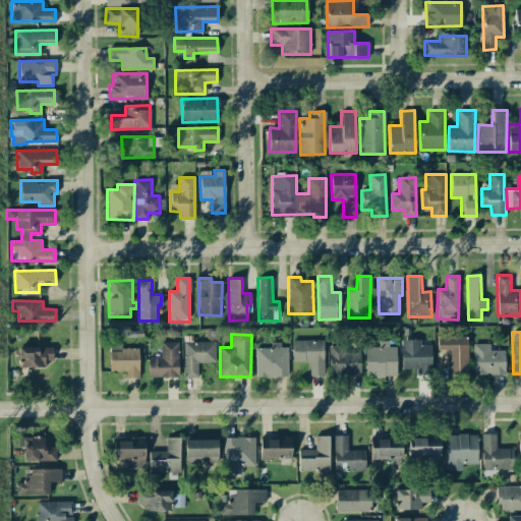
[(450,350),(451,374),(468,373),(467,336),(437,337),(438,350),(450,350)]
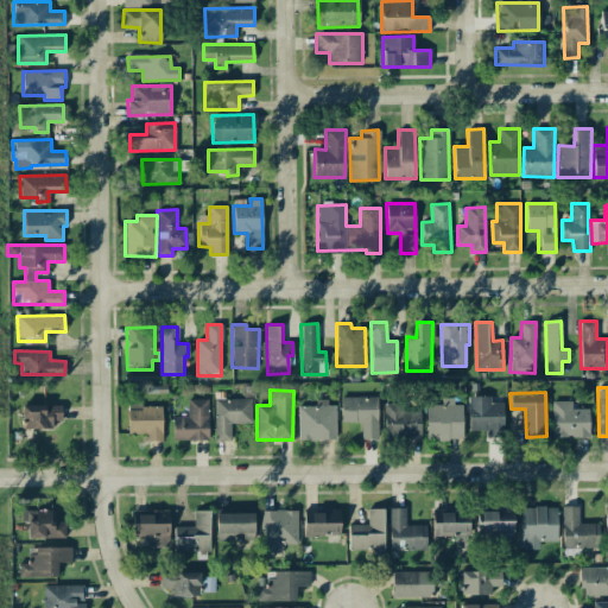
[(341,422),(361,422),(361,438),(378,438),(378,397),(341,397),(341,422)]
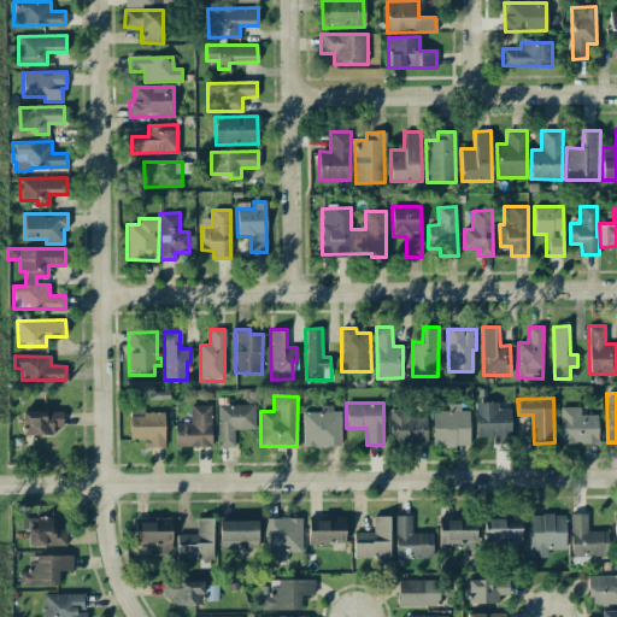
[(497,403),(475,403),(476,439),(511,438),(511,409),(498,409),(497,403)]
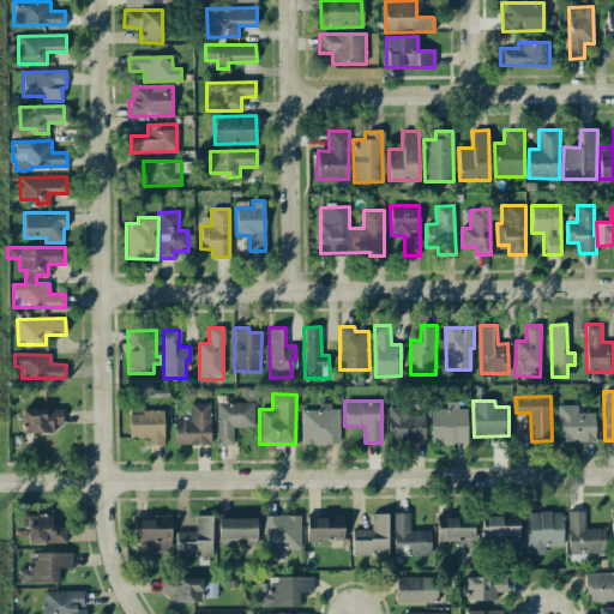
[(217,445),(234,445),(233,427),(254,427),(253,402),(216,403),(217,445)]
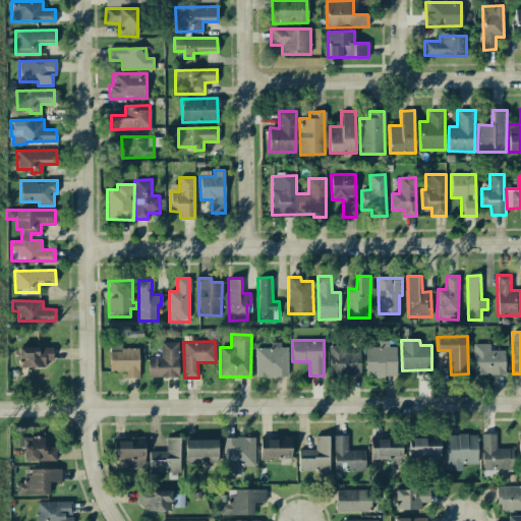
[(397,347),(389,347),(389,341),(379,341),(379,347),(365,347),(365,377),(396,377),(397,347)]
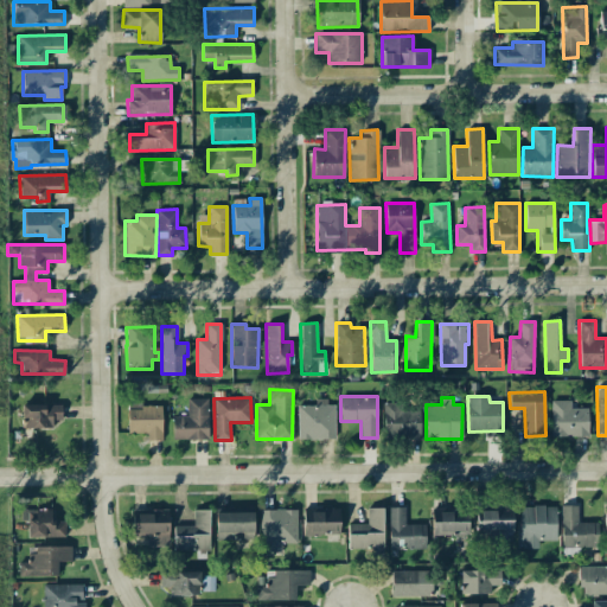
[(208,398),(187,398),(187,417),(172,417),(172,440),(208,440),(208,398)]
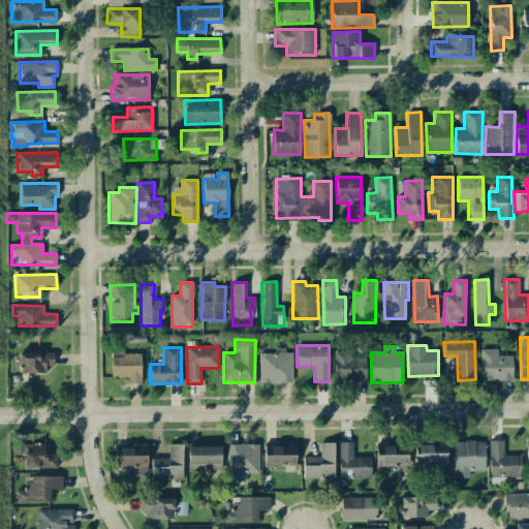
[(259,353),(259,383),(291,382),(291,349),(275,349),(275,352),(259,353)]
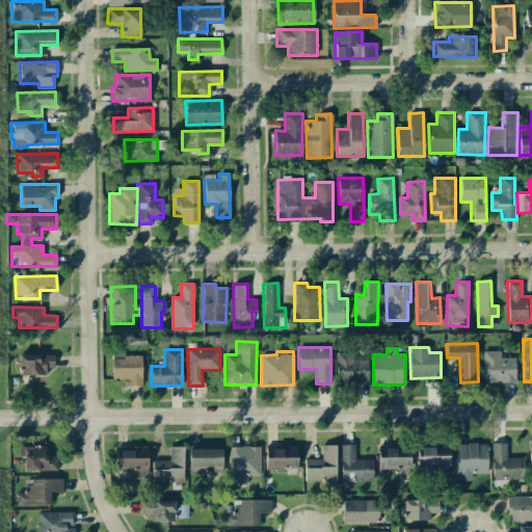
[(483,382),(515,382),(515,357),(500,357),(500,351),(483,351),(483,382)]
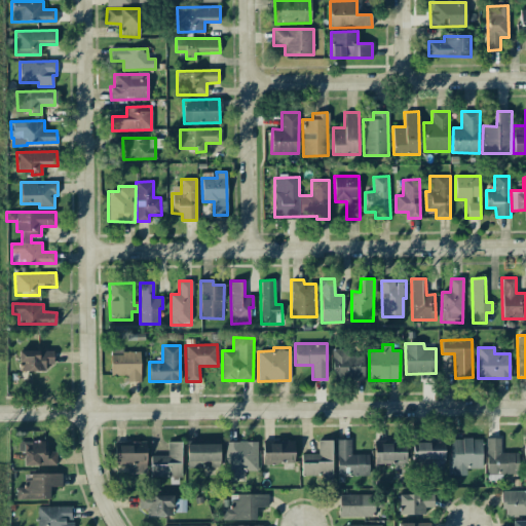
[(20,351),(20,371),(45,371),(45,365),(53,364),(53,350),(20,351)]
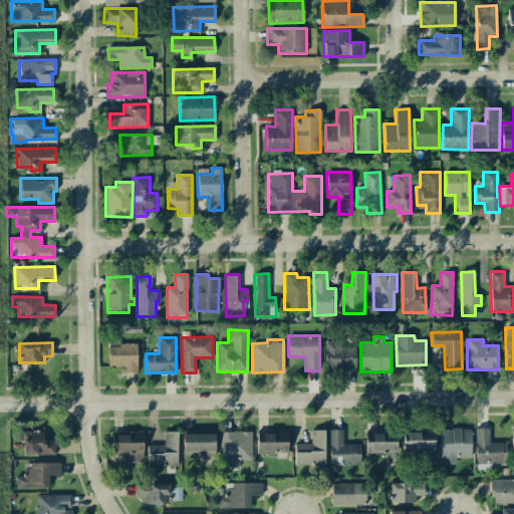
[(123,366),(124,373),(138,372),(137,342),(107,342),(107,366),(123,366)]
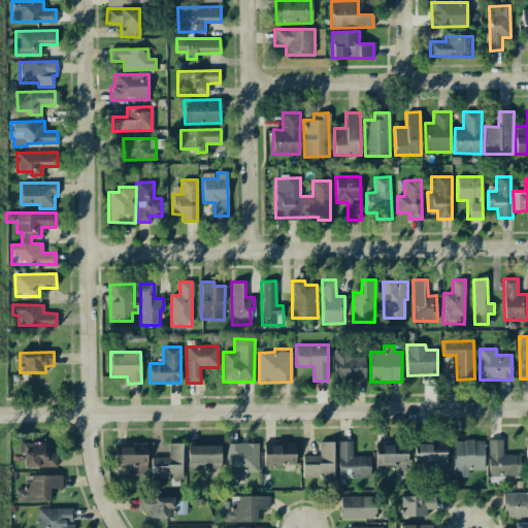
[(334,380),(366,378),(365,355),(333,355),(334,380)]
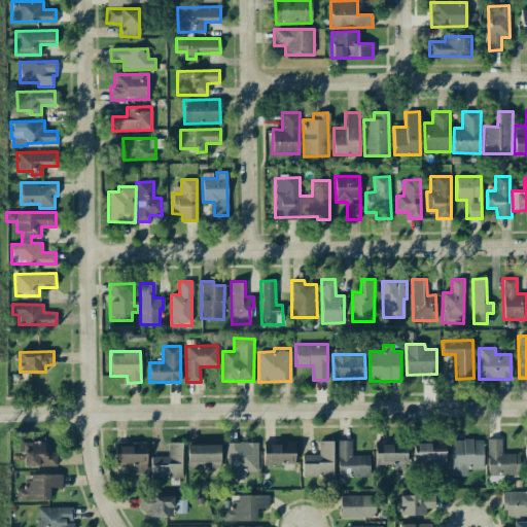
[(487,438),(488,476),(520,475),(519,453),(501,454),(501,438),(487,438)]
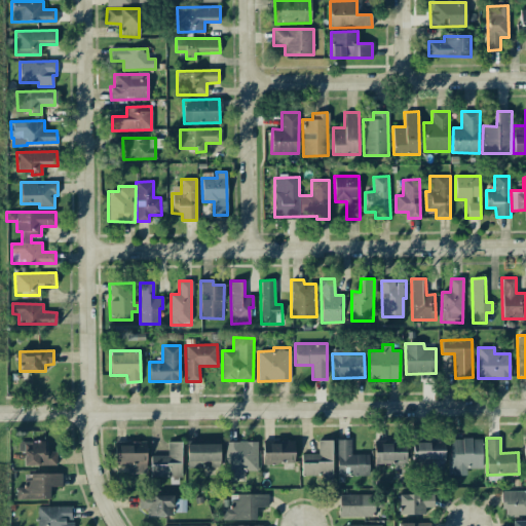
[(482,468),(482,439),(451,439),(452,475),(466,475),(466,468),(482,468)]
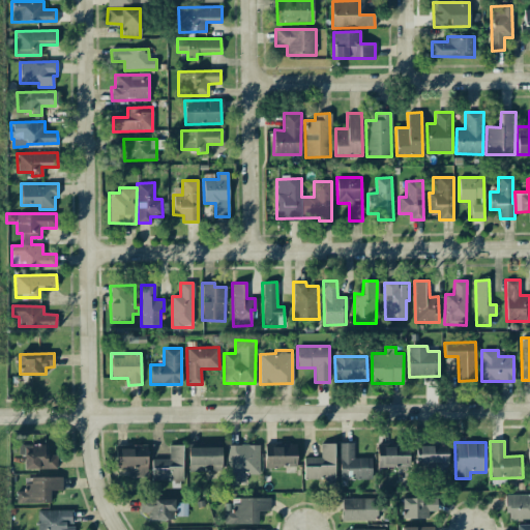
[(304,479),(324,479),(324,488),(334,488),(333,443),(321,443),(321,457),(303,458),(304,479)]
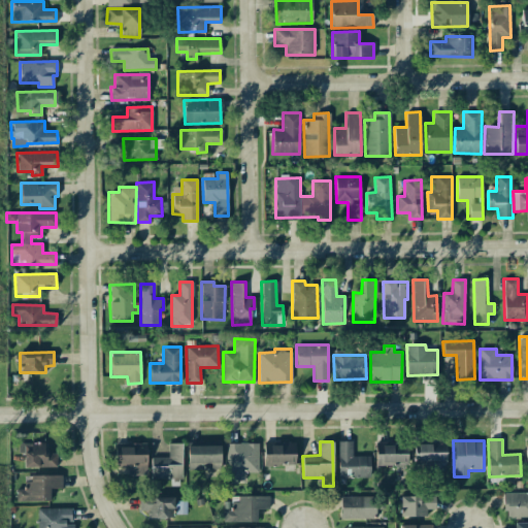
[(352,441),(338,441),(338,477),(370,476),(370,456),(353,456),(352,441)]
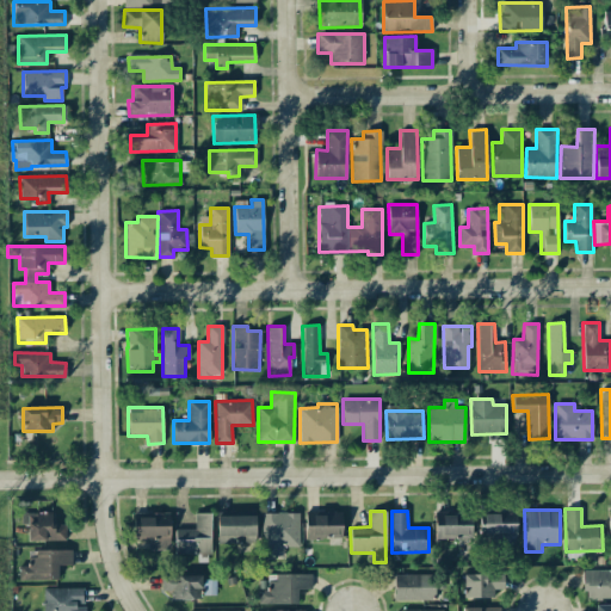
[(516,536),(516,512),(481,511),(481,537),(495,537),(494,544),(510,544),(510,536),(516,536)]
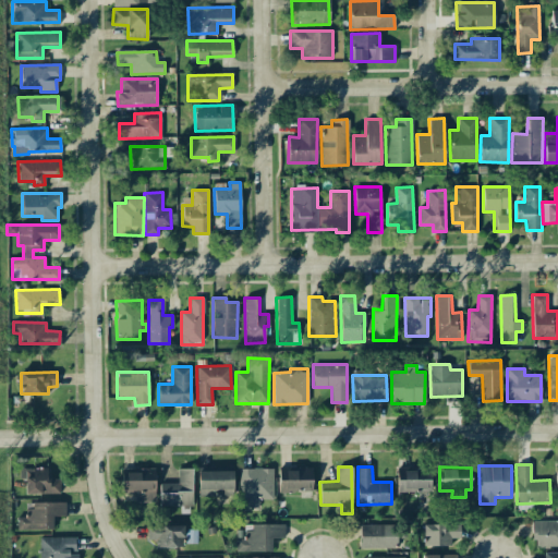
[(59,494),(60,480),(48,480),(49,469),(26,468),(25,493),(59,494)]
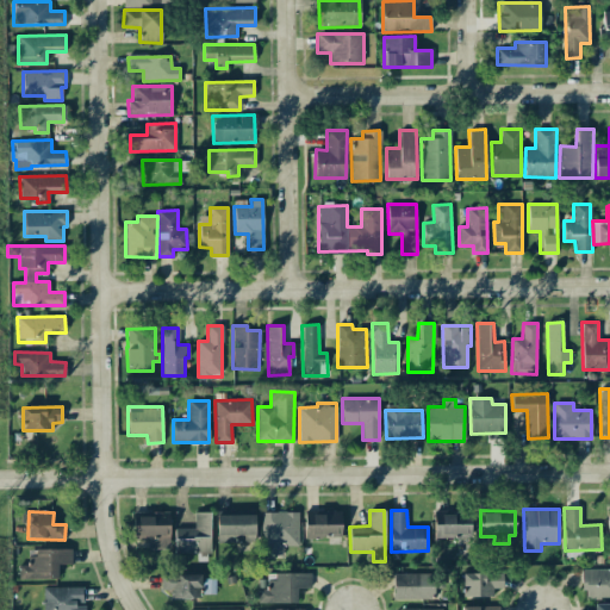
[(175,554),(211,553),(210,511),(194,512),(194,528),(174,528),(175,554)]
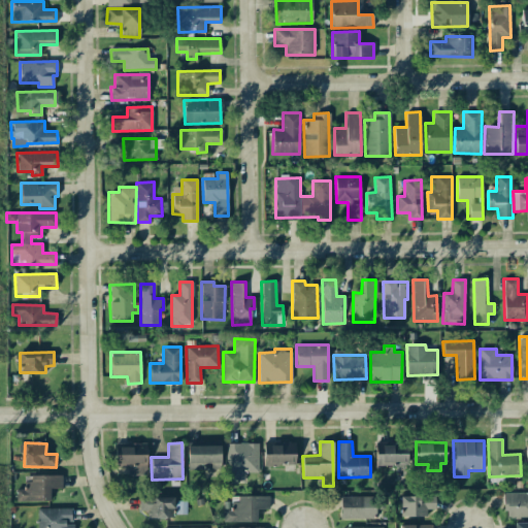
[(259,472),(258,442),(226,443),(227,472),(233,472),(233,480),(244,480),(244,472),(259,472)]
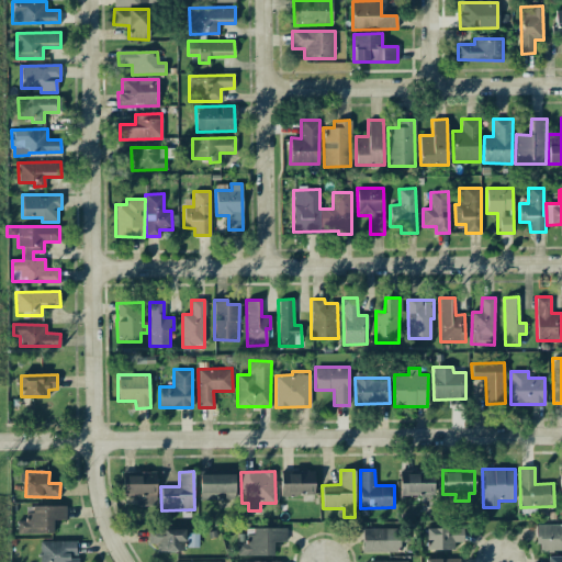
[(280,471),(281,495),(314,495),(314,471),(280,471)]
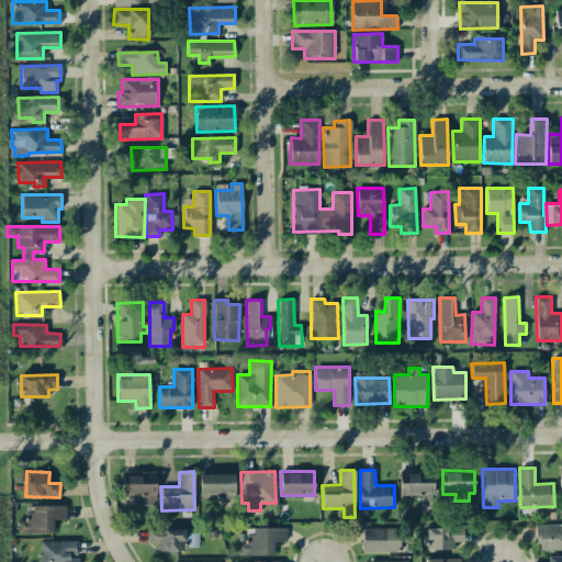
[(400,496),(434,495),(434,471),(406,472),(406,481),(400,481),(400,496)]
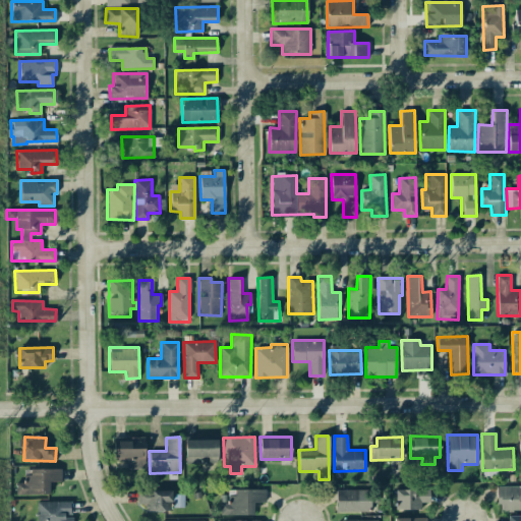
[(143,438),(113,439),(114,461),(126,461),(127,468),(145,468),(143,438)]
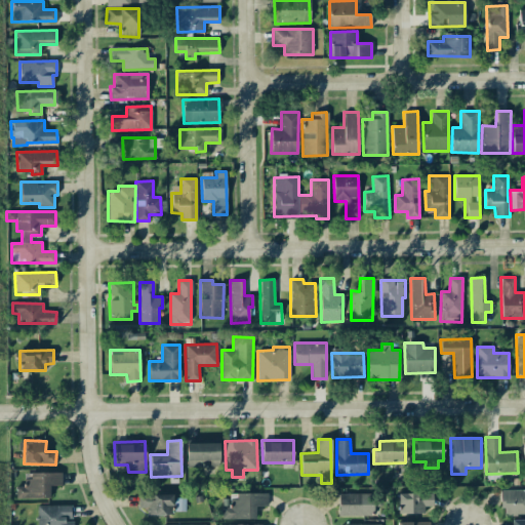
[(186,443),(187,466),(219,465),(218,443),(186,443)]
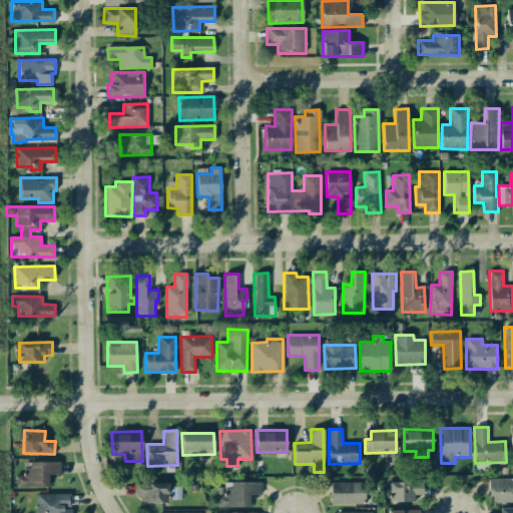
[(60,461),(23,462),(23,475),(15,475),(16,487),(48,486),(48,475),(60,474),(60,461)]
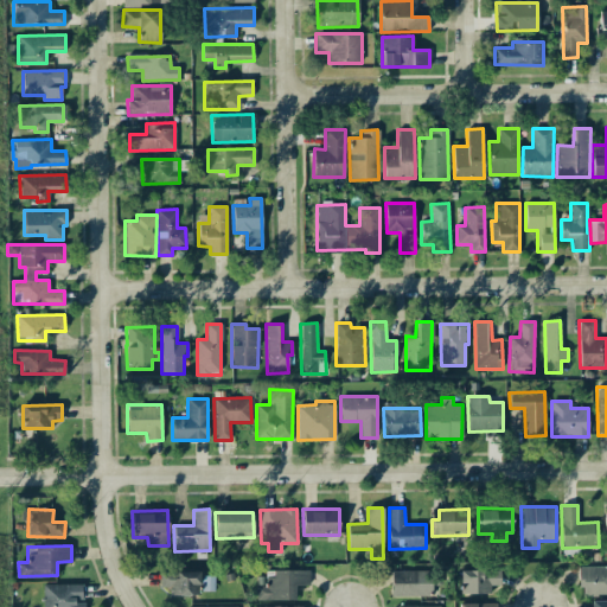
[(606,566),(580,567),(580,595),(606,594),(606,566)]
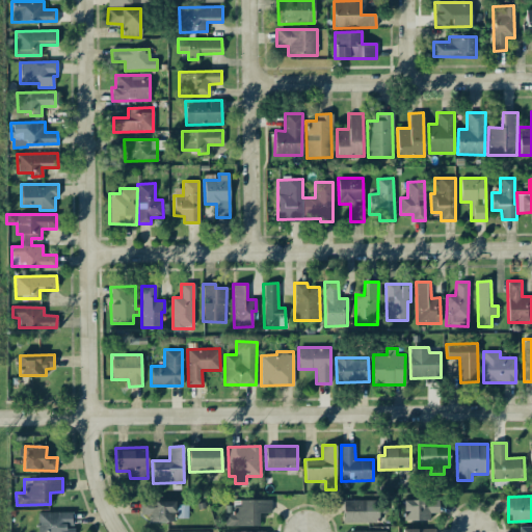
[(404,520),(431,520),(431,512),(439,512),(437,499),(403,499),(404,520)]
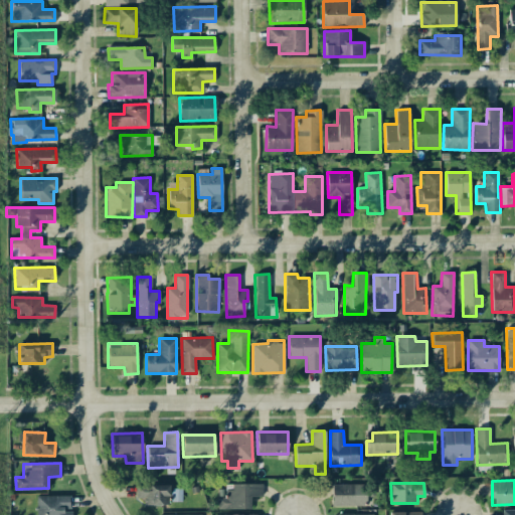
[(144,505),(169,505),(169,485),(136,484),(135,499),(144,499),(144,505)]
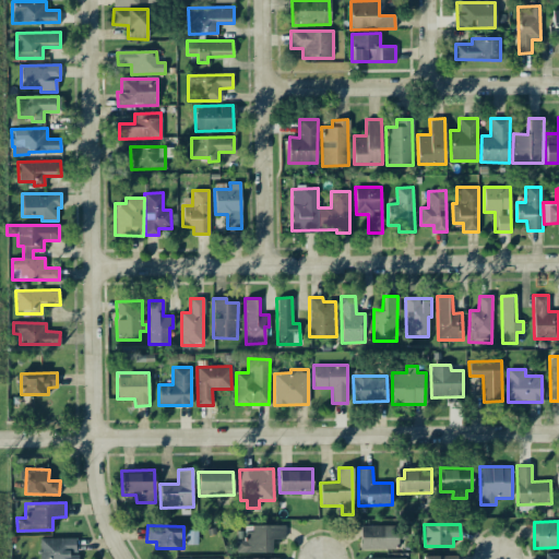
[(237,552),(272,552),(272,538),(285,538),(285,525),(236,526),(237,552)]
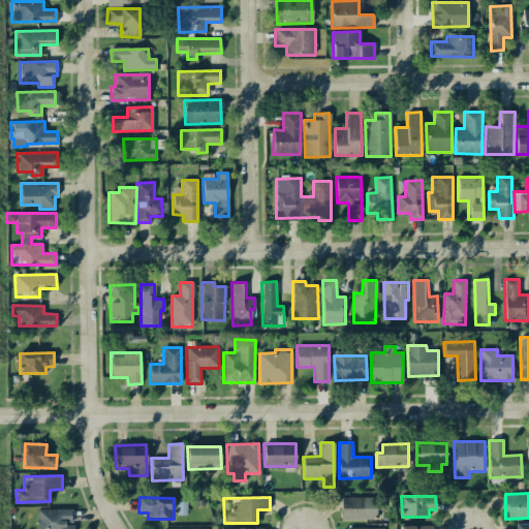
[(341,520),(376,520),(376,498),(341,497),(341,520)]
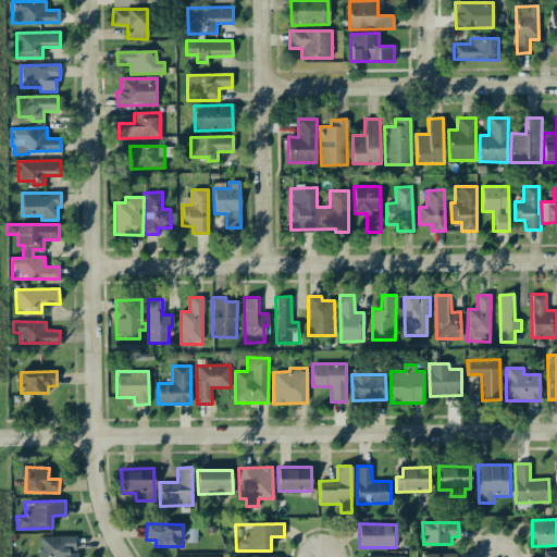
[(76,535),(39,536),(39,556),(77,556),(78,552),(76,552),(76,535)]
